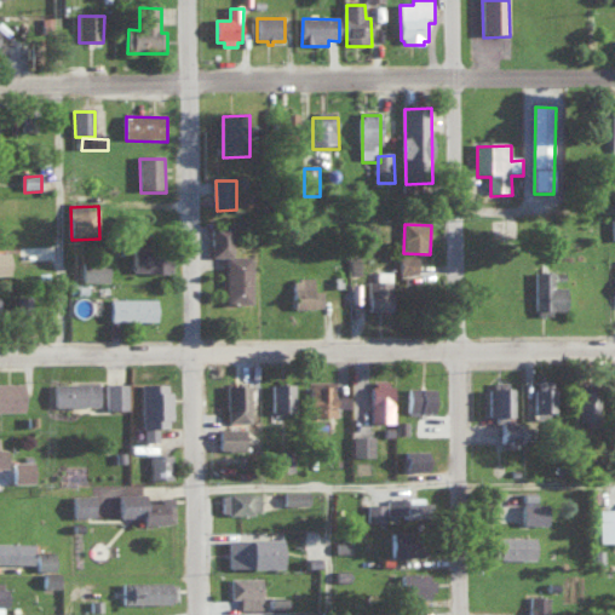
[(556,228),(542,228),(542,251),(556,251),(556,228)]
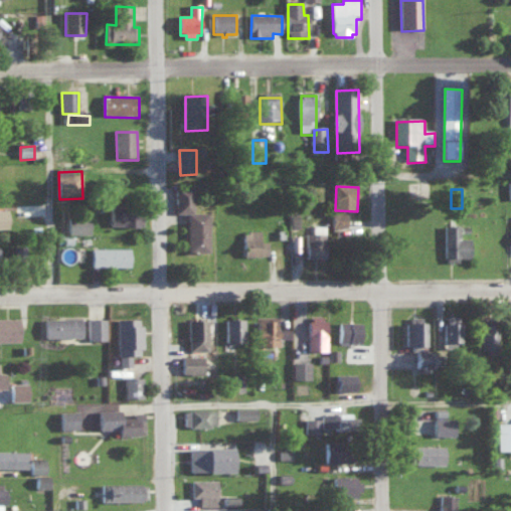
[(189,254),(211,253),(210,215),(195,216),(195,191),(177,191),(177,215),(189,215),(189,254)]
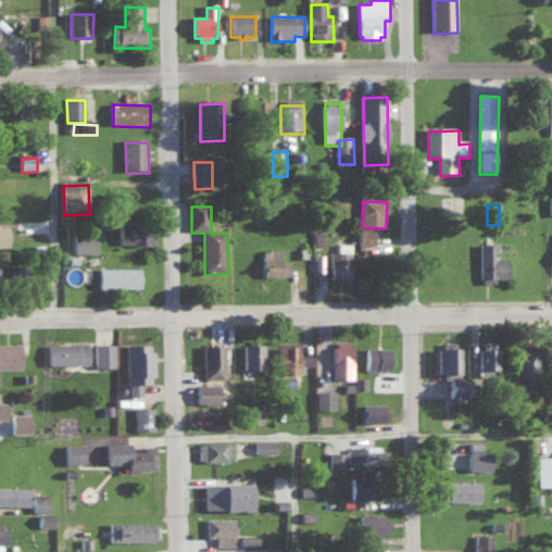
[(121,246),(155,247),(155,225),(122,225),(121,246)]
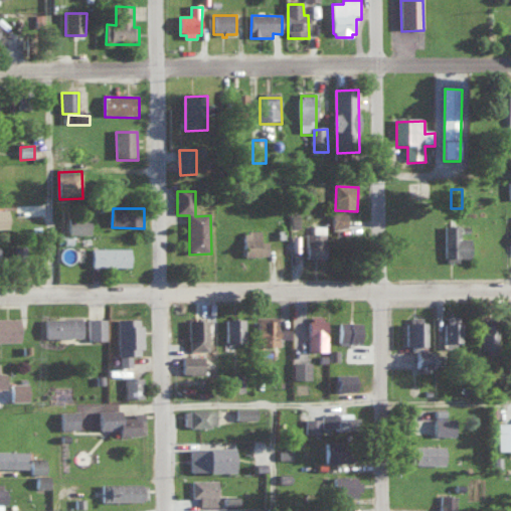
[(0,212),(10,212),(10,230),(0,230),(0,212)]
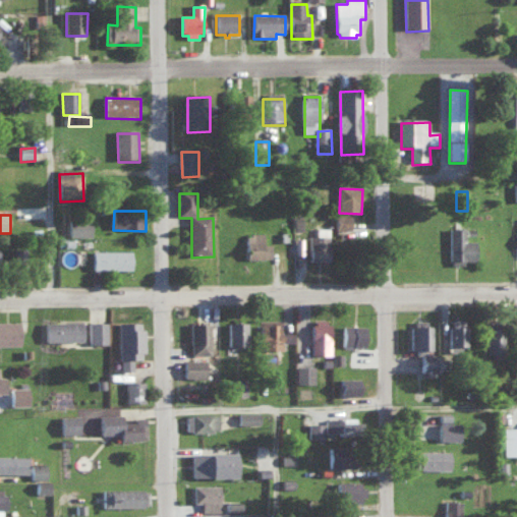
[(352,218),(338,218),(338,231),(352,231),(352,218)]
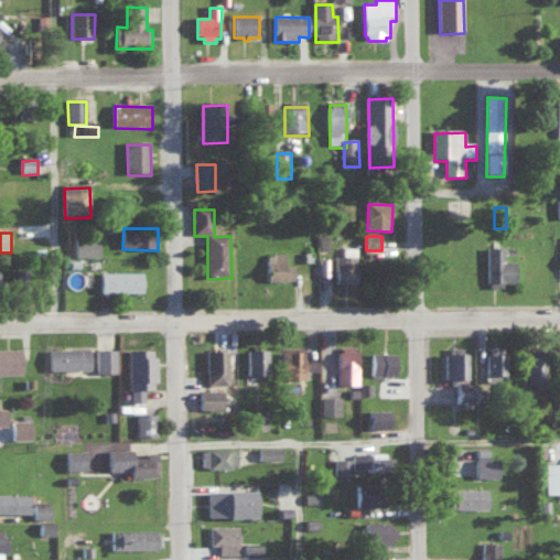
[(77,259),(100,259),(100,241),(77,241),(77,259)]
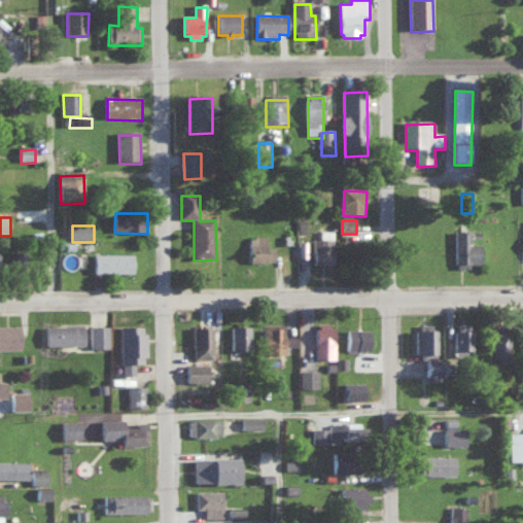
[(473,233),(456,233),(457,267),(483,266),(483,245),(473,245),(473,233)]
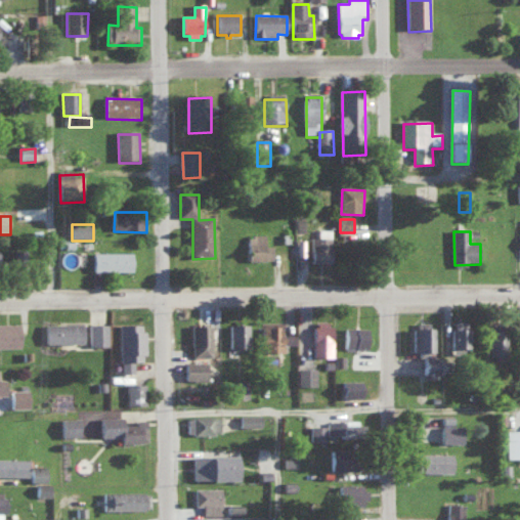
[(250,262),(274,262),(274,248),(267,248),(267,237),(250,237),(250,262)]
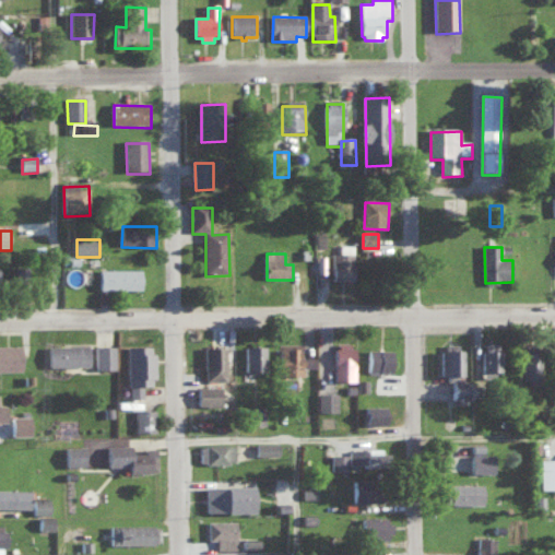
[(355,256),(335,256),(334,283),(355,283),(355,256)]
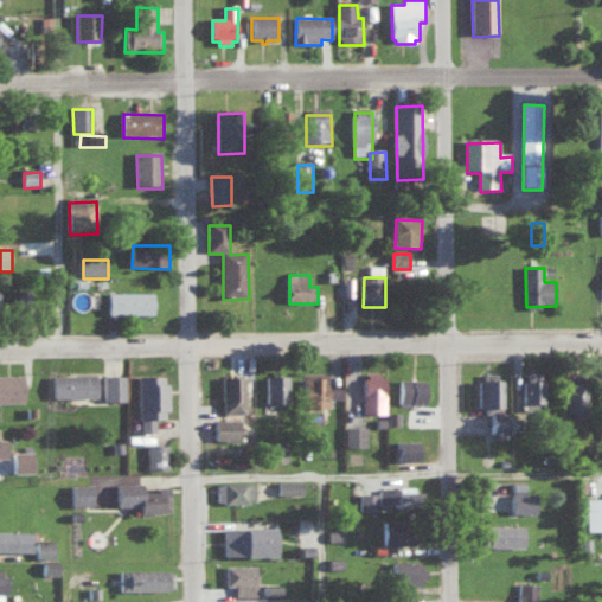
[(154,294),(109,295),(110,316),(155,316),(154,294)]
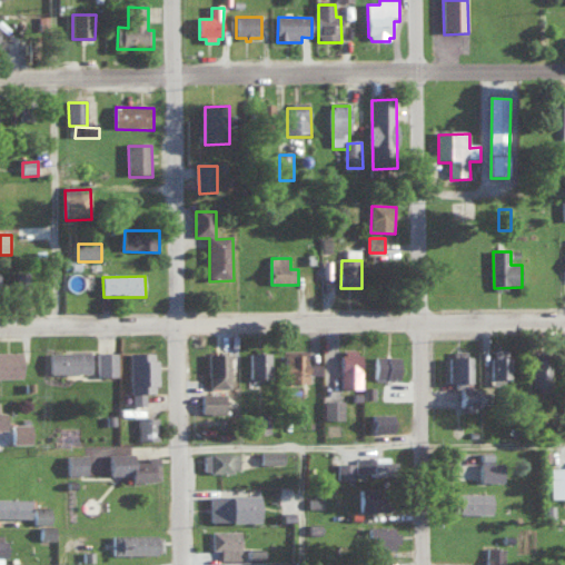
[(363,390),(363,353),(343,353),(343,390),(363,390)]
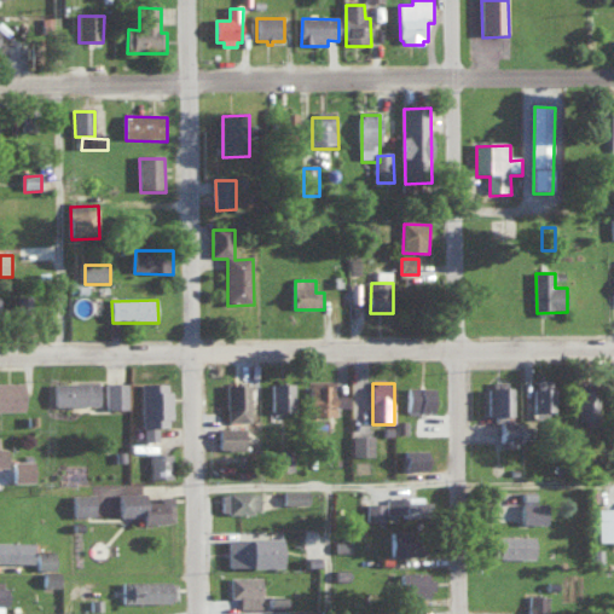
[(556,415),(556,383),(536,383),(536,415),(556,415)]
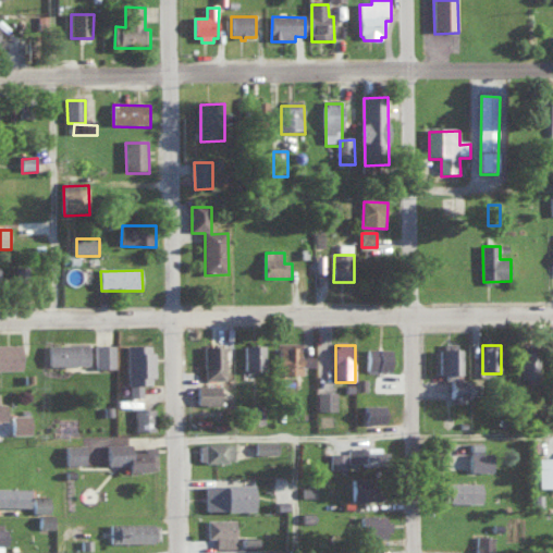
[(0,346),(0,371),(23,371),(23,346),(0,346)]
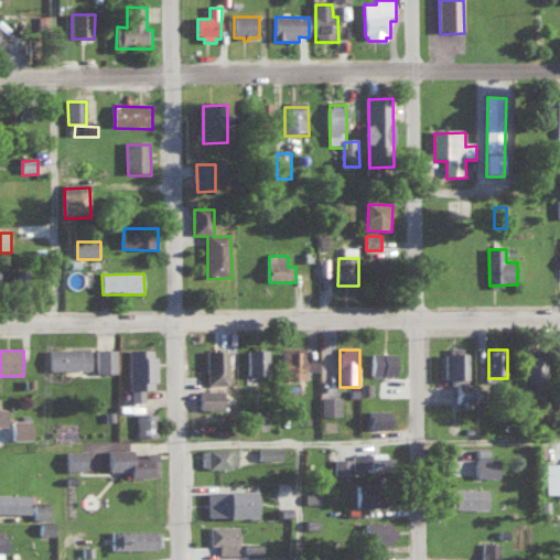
[(92,351),(51,352),(51,372),(92,372),(92,351)]
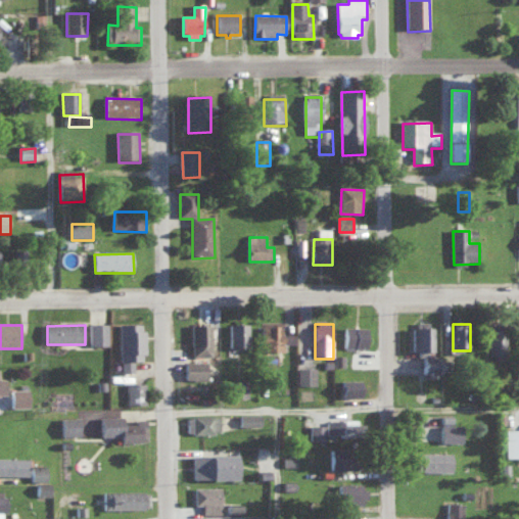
[(91,325),(91,347),(109,347),(109,325),(91,325)]
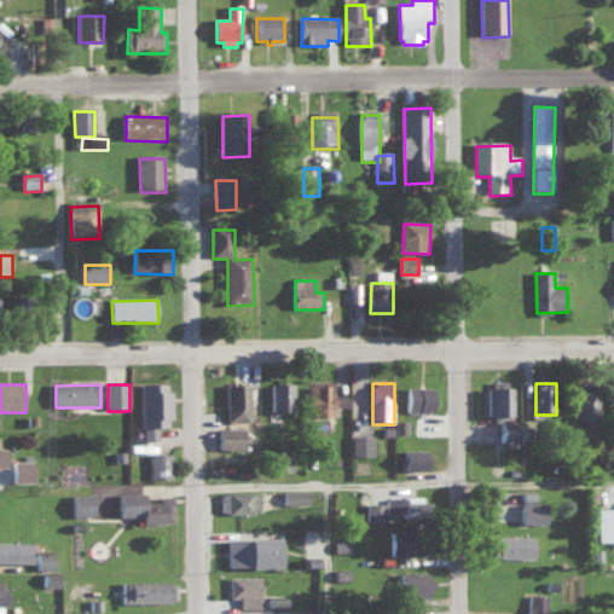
[(171,384),(143,384),(144,442),(160,442),(160,429),(172,428),(171,384)]
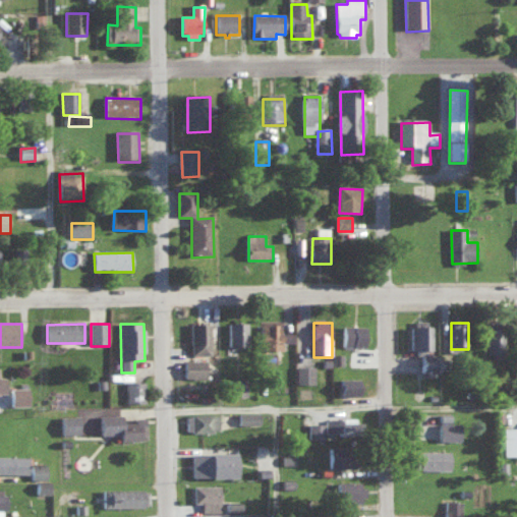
[(230,348),(249,348),(249,324),(230,324),(230,348)]
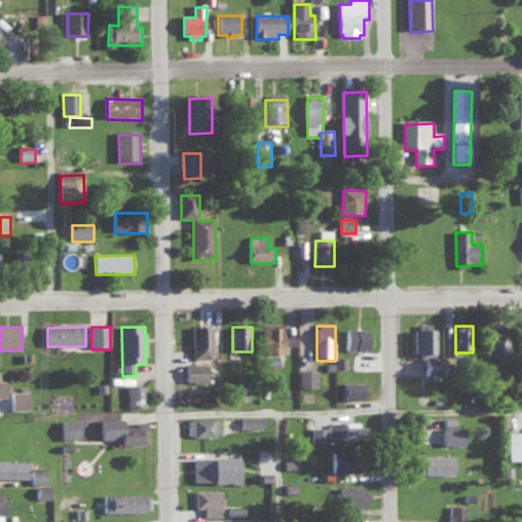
[(214,360),(215,328),(194,328),(194,360),(214,360)]
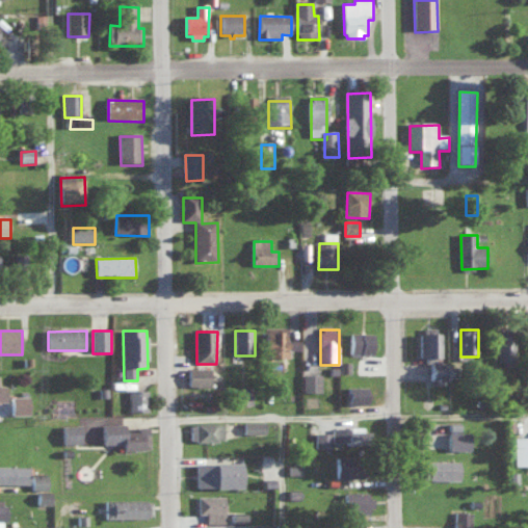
[(501,364),(518,364),(517,332),(500,332),(501,364)]
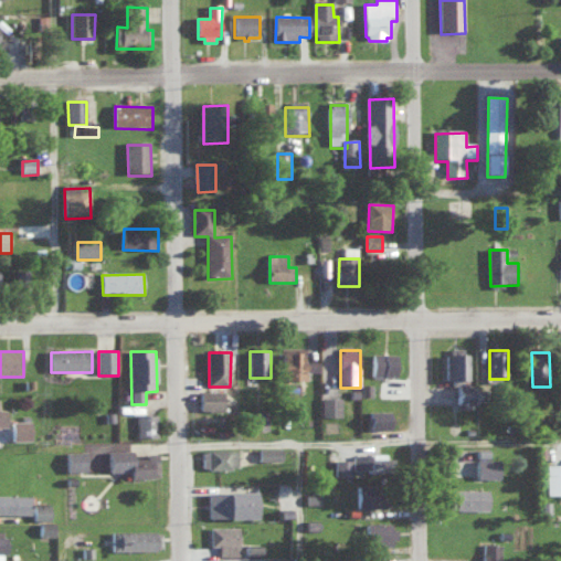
[(306,353),(285,355),(286,382),(307,381),(306,353)]
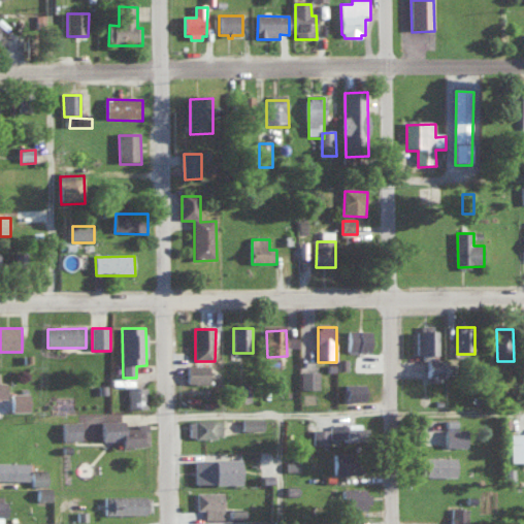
[(419,358),(440,358),(439,331),(418,331),(419,358)]
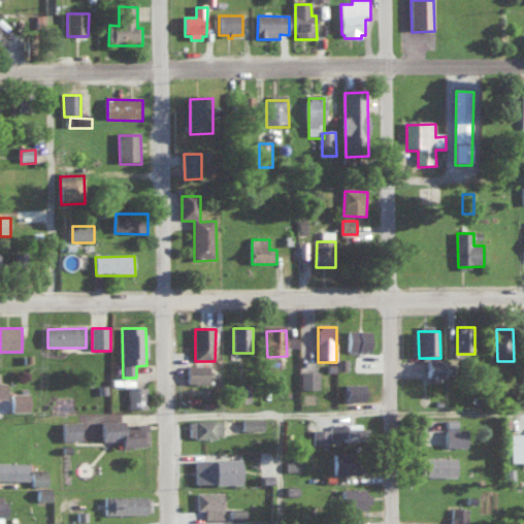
[(350,353),(371,354),(371,332),(350,332),(350,353)]
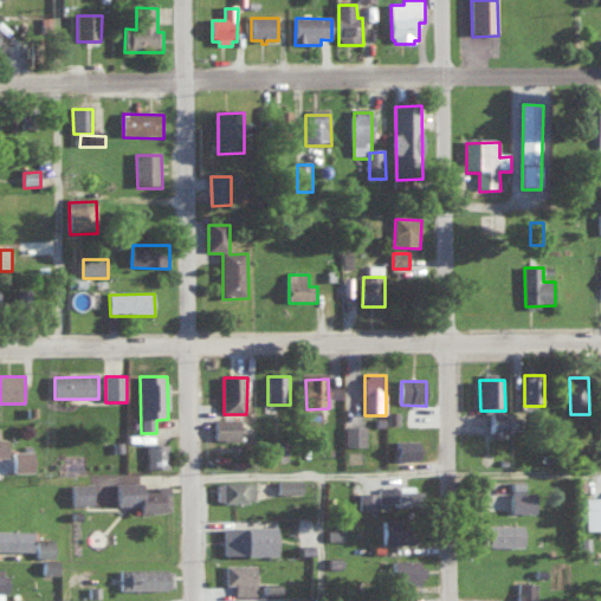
[(491,435),(512,435),(512,414),(491,414),(491,435)]
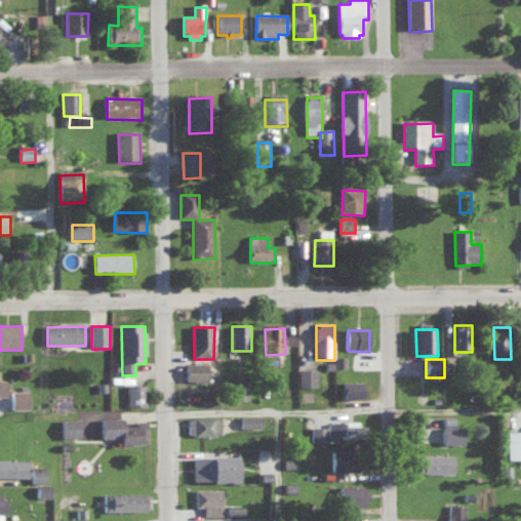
[(188,365),(188,383),(208,384),(208,365),(188,365)]
